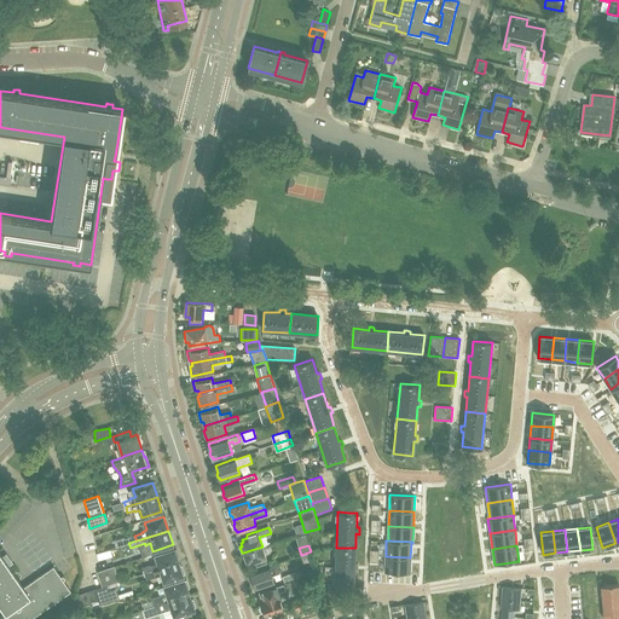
[(262,547),(243,553),(247,563),(249,562),(250,565),(255,563),(256,566),(266,562),(265,557),(262,547)]
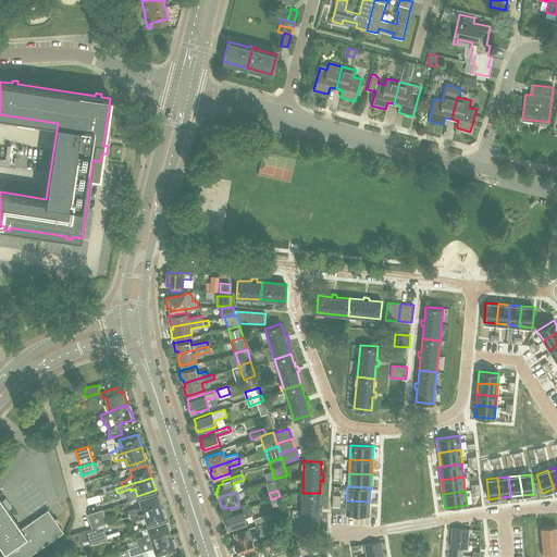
[(319,506),(320,493),(302,493),(301,524),(319,525),(319,512),(322,512),(322,507),(319,506)]
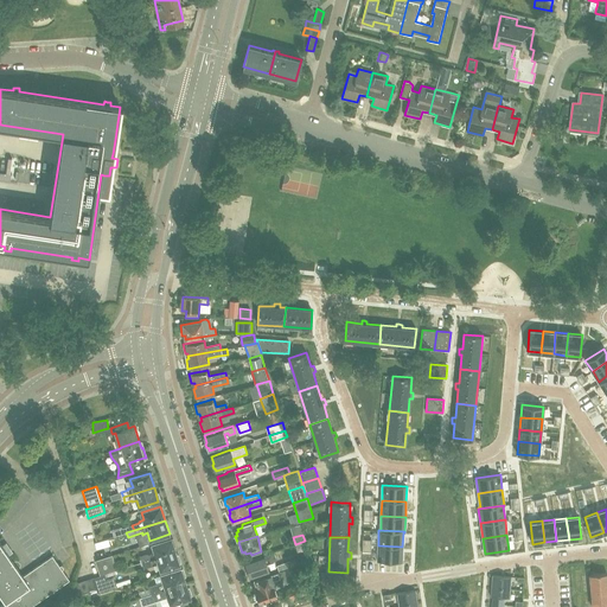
[(96,549),(109,545),(108,538),(95,542),(96,549)]
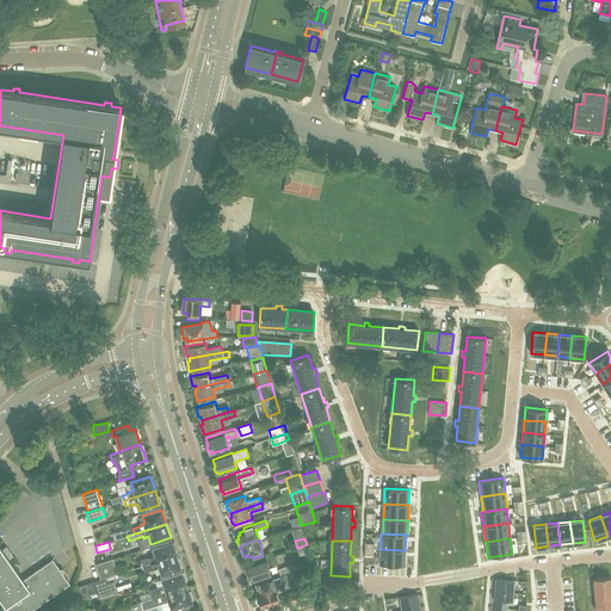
[(143,566),(176,555),(172,542),(154,548),(156,555),(141,560),(143,566)]
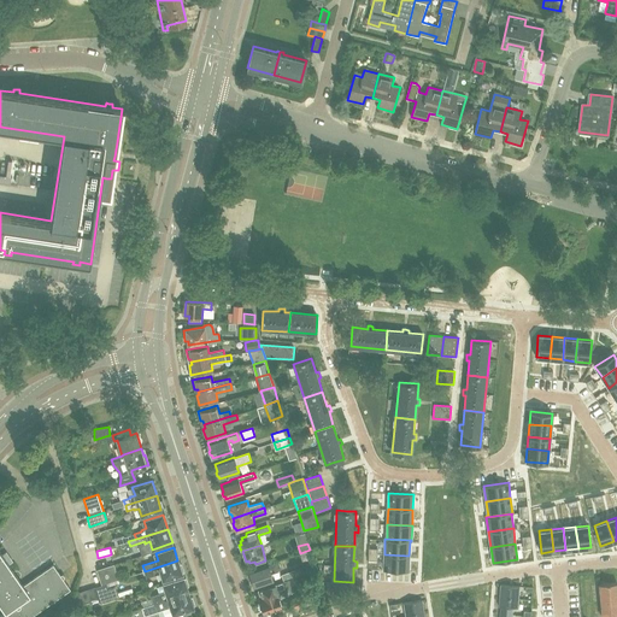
[(63,574),(60,575),(53,564),(23,586),(22,583),(0,552),(0,616),(30,616),(70,589),(64,580),(65,577),(64,575),(63,574)]
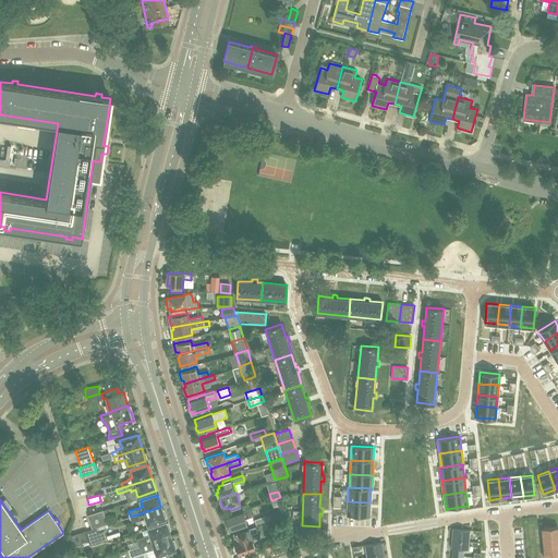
[(348,501),(347,516),(370,517),(370,502),(348,501)]
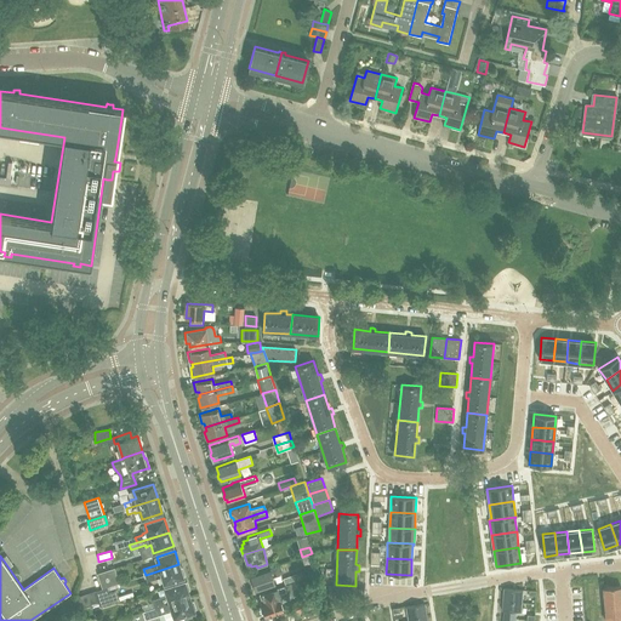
[(178,564),(146,575),(148,581),(163,576),(165,584),(183,577),(178,564)]
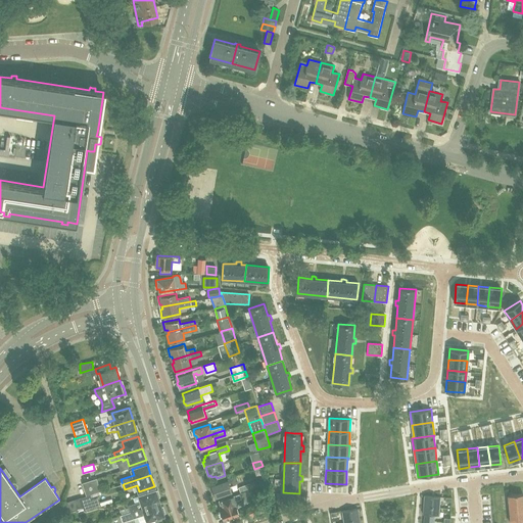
[(214,490),(215,495),(216,496),(232,491),(229,483),(232,482),(233,484),(238,482),(236,476),(211,484),(214,490)]
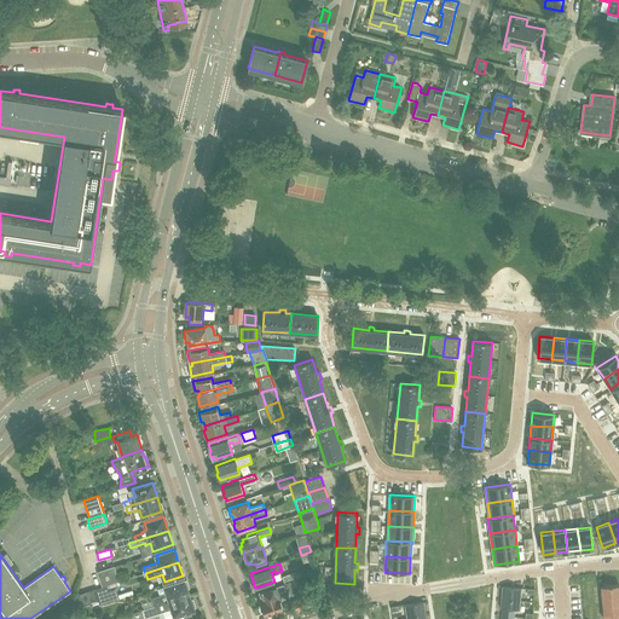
[(103,586),(106,585),(119,582),(114,566),(98,572),(103,586)]
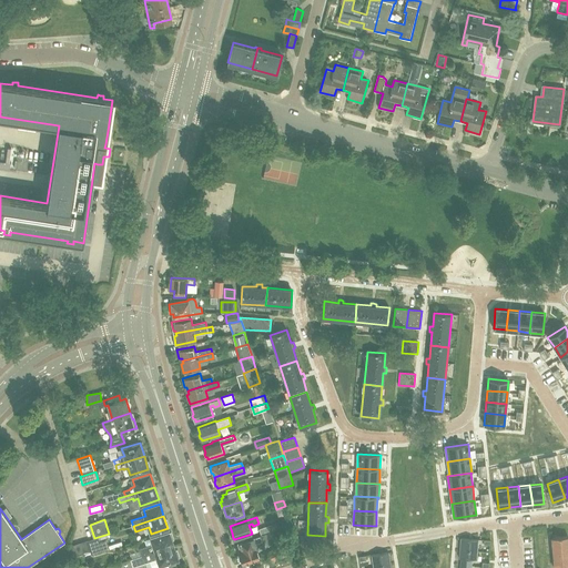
[(262,535),(269,533),(274,531),(272,525),(260,529),(262,535)]
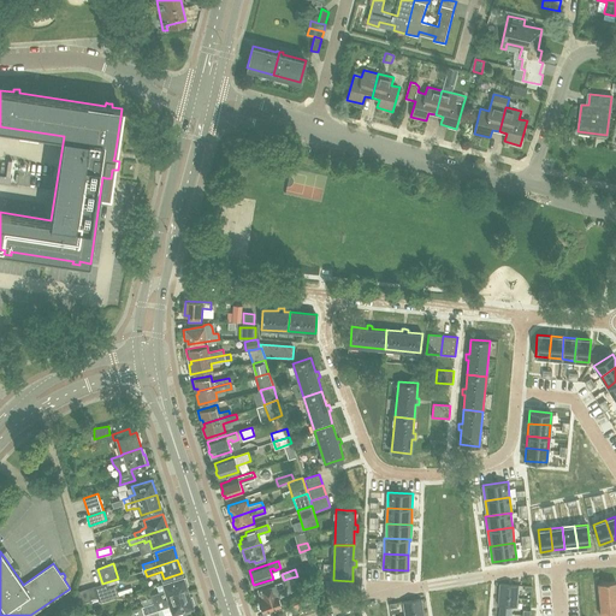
[(188,592),(183,578),(164,584),(157,586),(159,593),(150,596),(154,603),(188,592)]
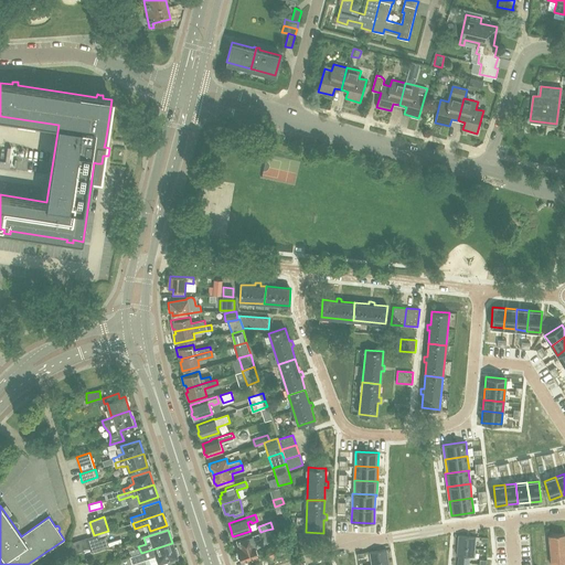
[(267,530),(260,532),(252,535),(252,536),(237,541),(240,546),(236,547),(238,553),(237,554),(237,556),(238,557),(240,557),(241,560),(258,554),(254,540),(269,535),(267,530)]
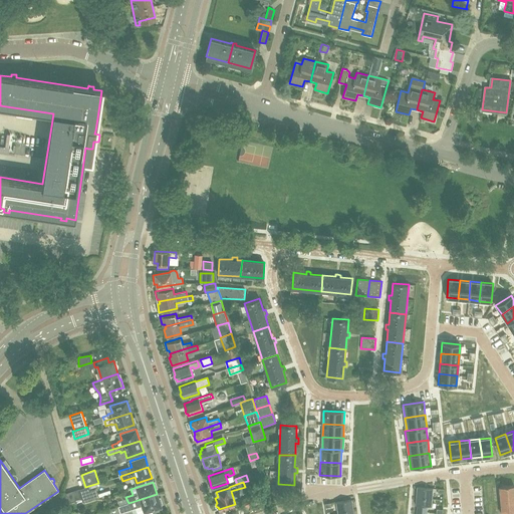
[(501,501),(513,499),(513,485),(500,486),(501,501)]
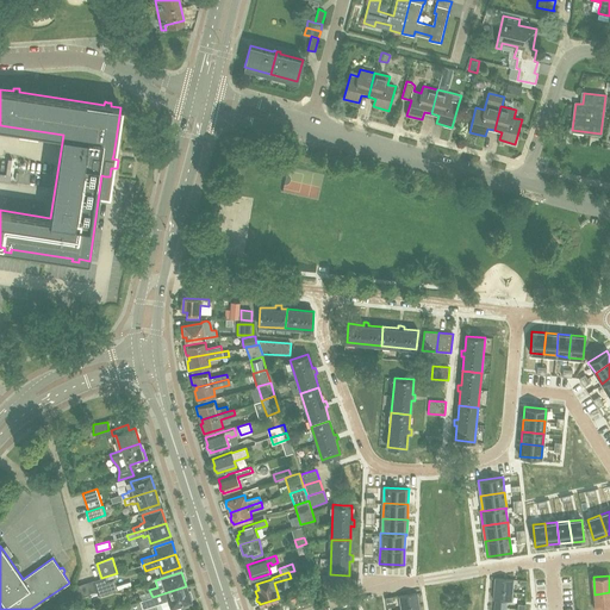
[(95,580),(99,593),(99,596),(118,590),(116,580),(107,583),(105,577),(101,578),(95,580)]
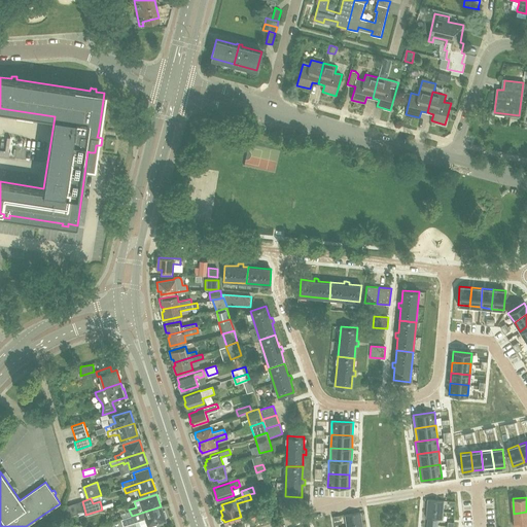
[(427,508),(443,510),(444,500),(427,499),(427,508)]
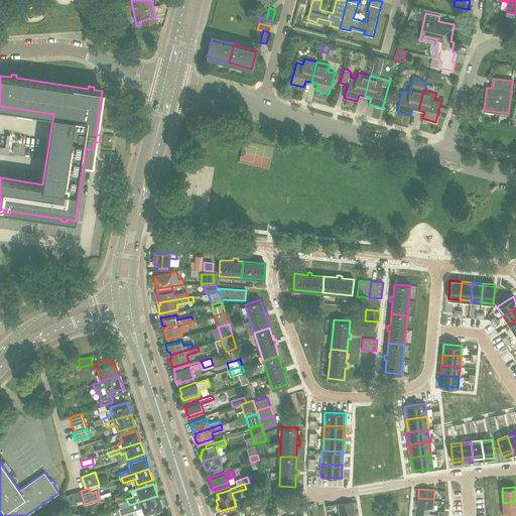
[(78,504),(84,502),(81,491),(67,495),(63,506),(77,502),(78,504)]
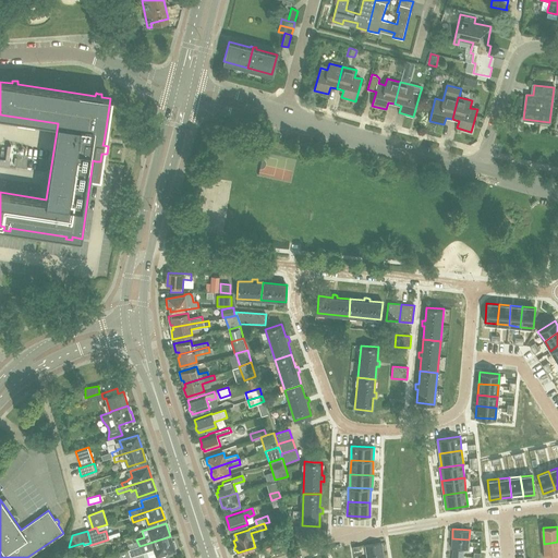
[(267,550),(288,543),(284,535),(265,542),(267,550)]
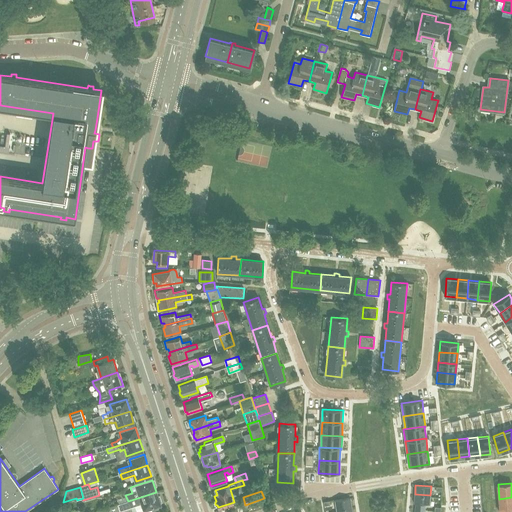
[(118,504),(120,511),(136,506),(137,511),(148,511),(152,511),(151,507),(160,504),(156,492),(128,501),(118,504)]
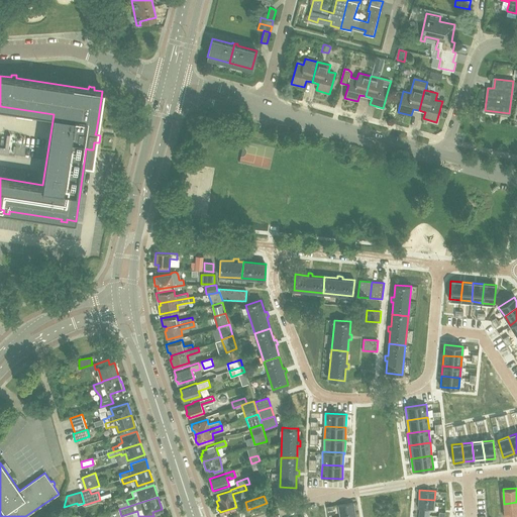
[(434,509),(434,500),(419,499),(418,508),(419,508),(419,514),(429,515),(429,509),(434,509)]
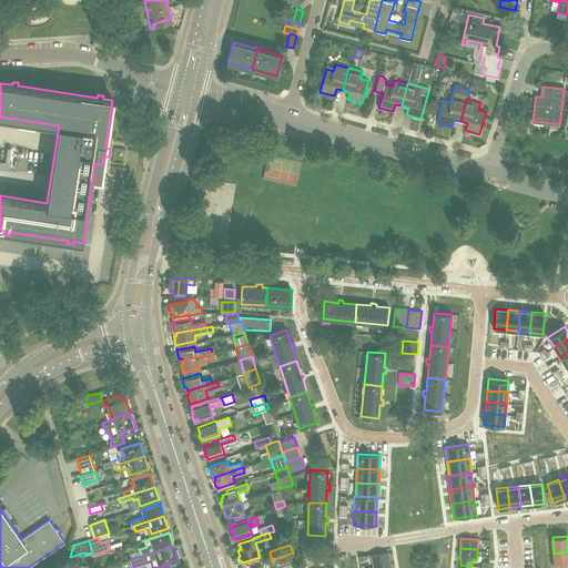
[(373,565),(391,561),(388,551),(372,555),(373,565)]
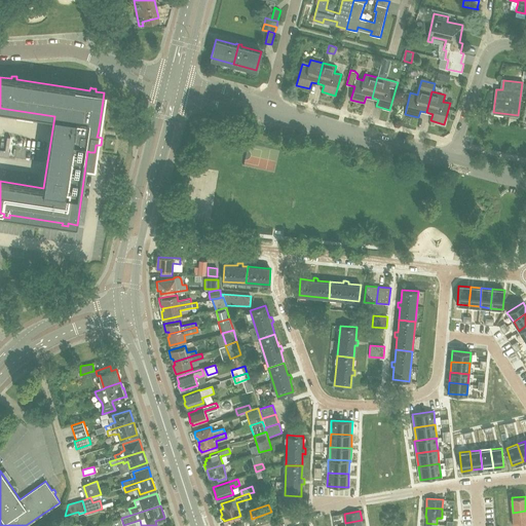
[(525,511),(513,513),(514,525),(519,525),(525,525),(525,511)]
